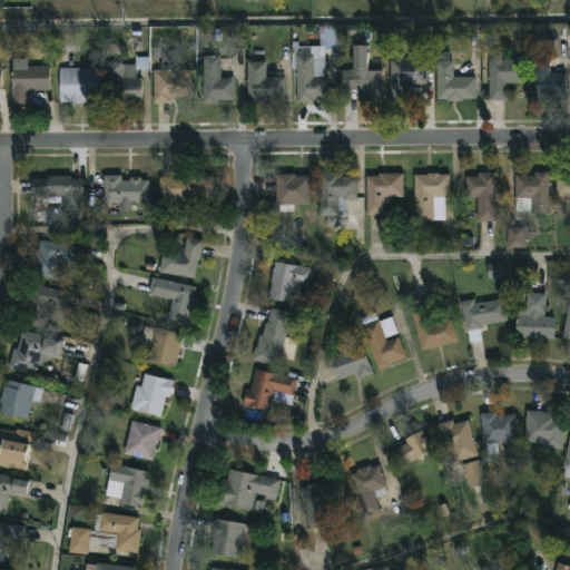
[(336,27),(336,50),(325,50),(325,77),(328,77),(328,102),(295,101),(295,69),(291,69),(292,41),(297,41),(297,46),(318,46),(318,27),(336,27)]
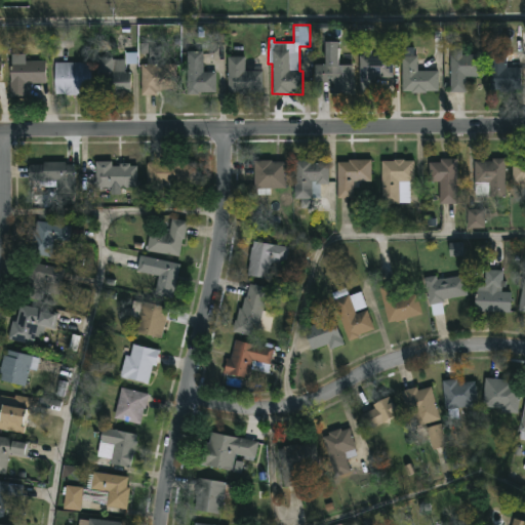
[(336,42),(335,65),(353,65),(352,93),(333,93),(333,83),(314,83),(314,64),(323,64),(323,41),(336,42)]
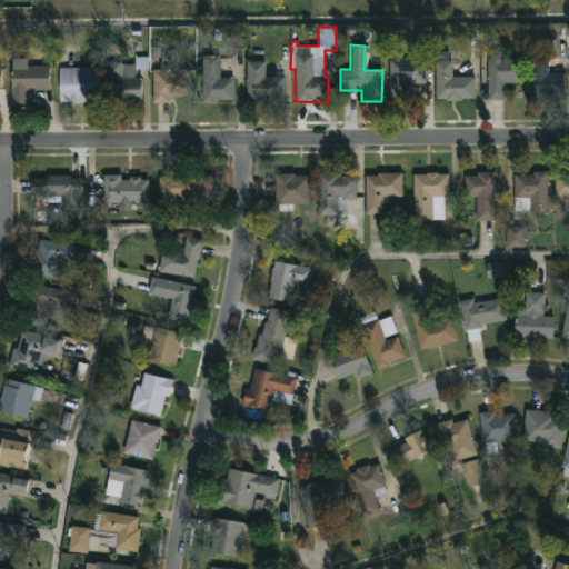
[(506,52),(506,59),(523,60),(522,83),(505,83),(505,100),(487,100),(488,60),(491,60),(491,52),(506,52)]
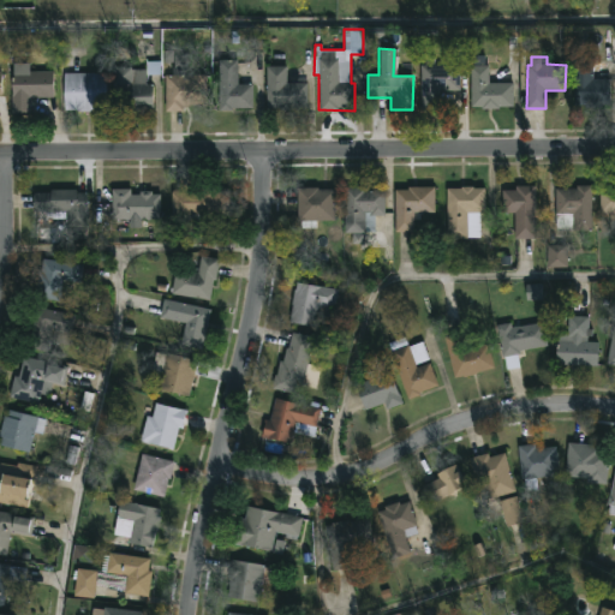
[(435,58),(435,65),(459,65),(458,90),(440,90),(440,111),(419,111),(421,65),(425,65),(425,58),(435,58)]
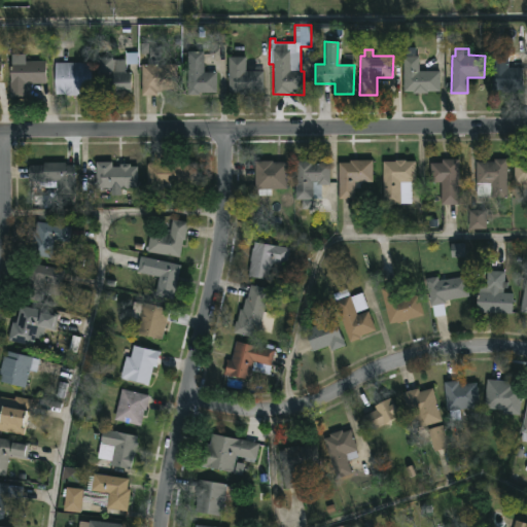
[(507,50),(507,68),(522,68),(521,91),(491,91),(490,50),(507,50)]
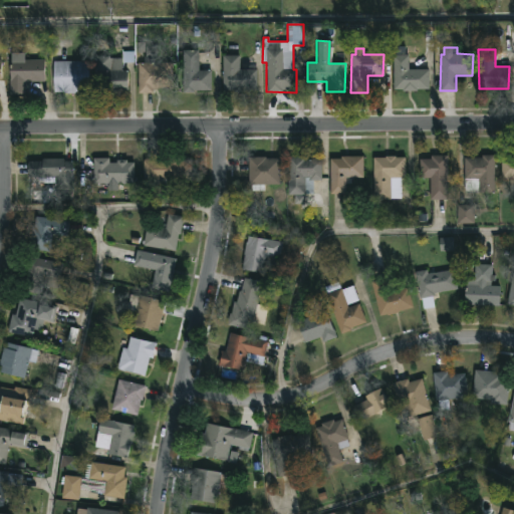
[(135,50),(135,63),(121,62),(121,70),(127,70),(127,93),(93,92),(94,56),(121,58),(121,50),(135,50)]
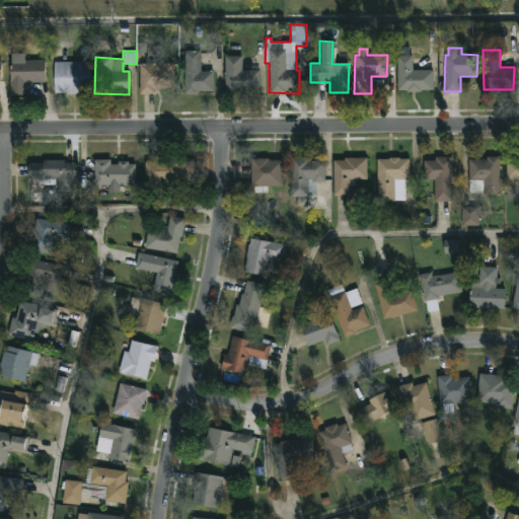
[(200,51),(200,72),(212,72),(212,92),(183,92),(183,51),(200,51)]
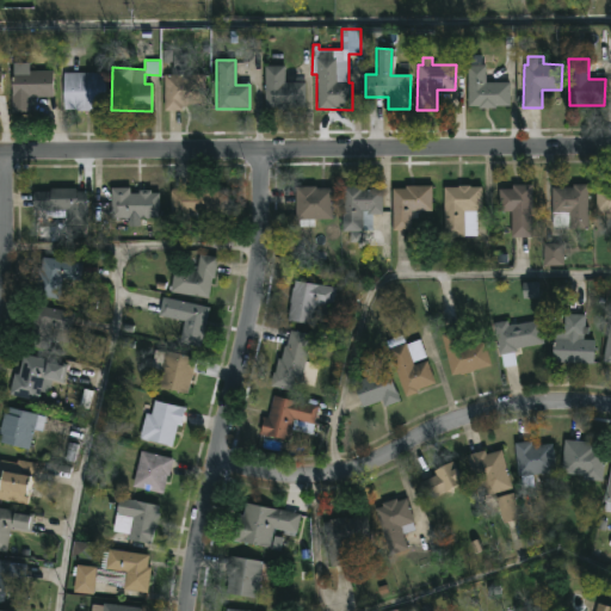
[(480,60),(480,66),(485,66),(485,82),(508,82),(508,106),(497,106),(497,110),(479,110),(479,107),(467,107),(467,65),(468,65),(468,60),(480,60)]
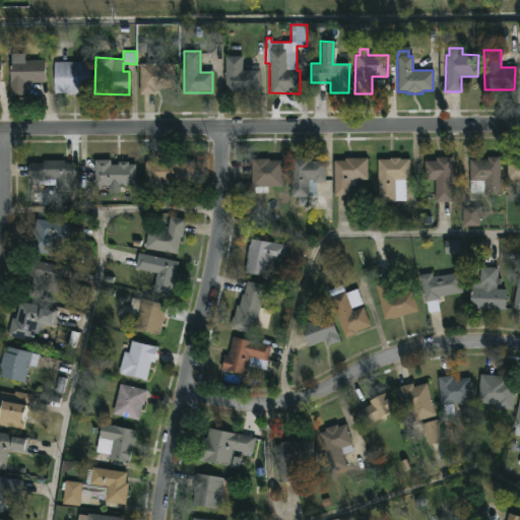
[(21,54),(21,60),(45,60),(45,82),(25,82),(25,95),(9,95),(9,60),(11,60),(11,54),(21,54)]
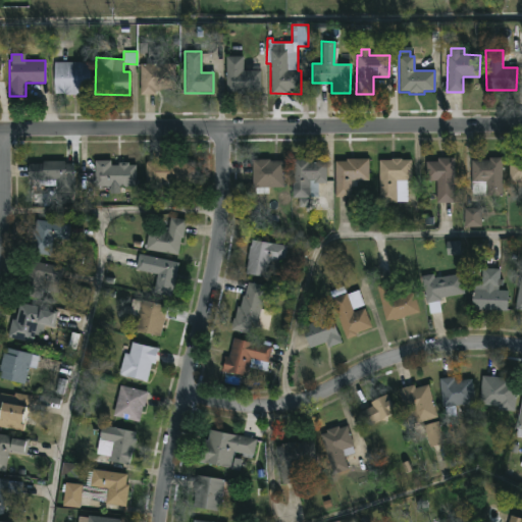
[(243,56),(243,70),(260,70),(261,92),(225,92),(225,56),(243,56)]
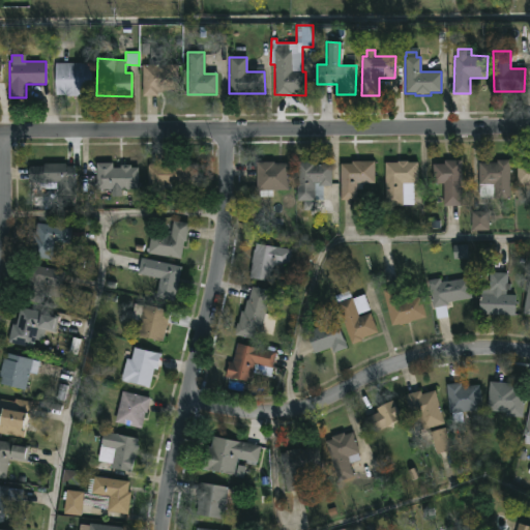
[(80,63),(91,64),(90,95),(54,95),(55,63),(80,63)]
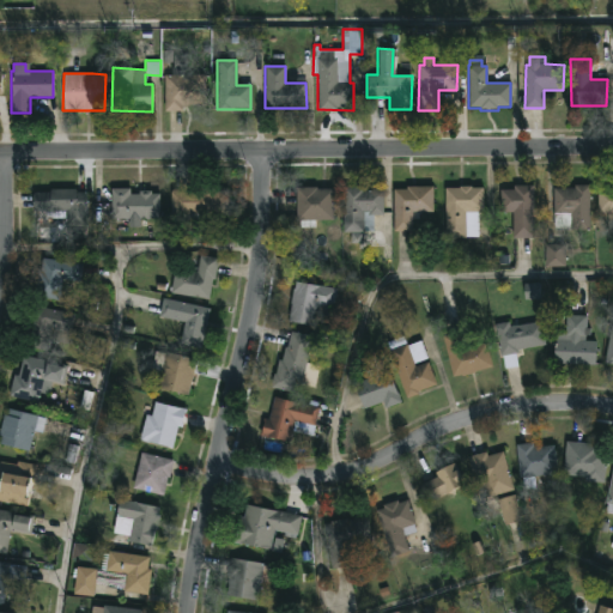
[(180,111),(163,111),(163,76),(205,76),(205,105),(180,105),(180,111)]
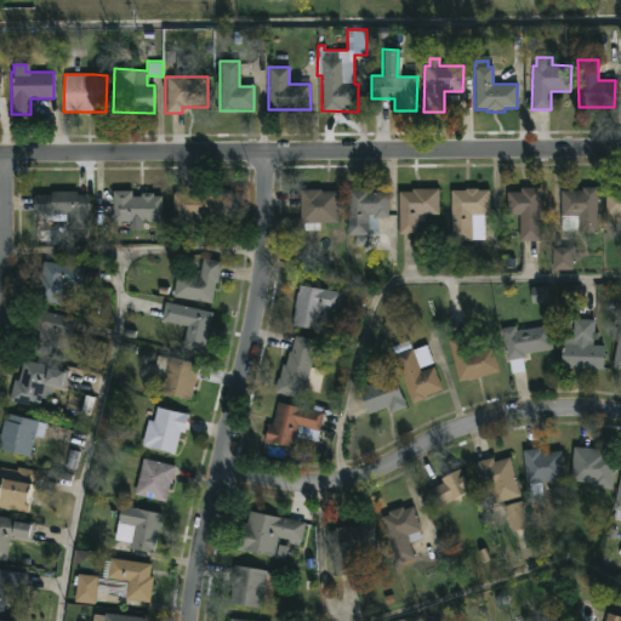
[(620,187),(620,215),(604,215),(604,193),(615,193),(615,187),(620,187)]
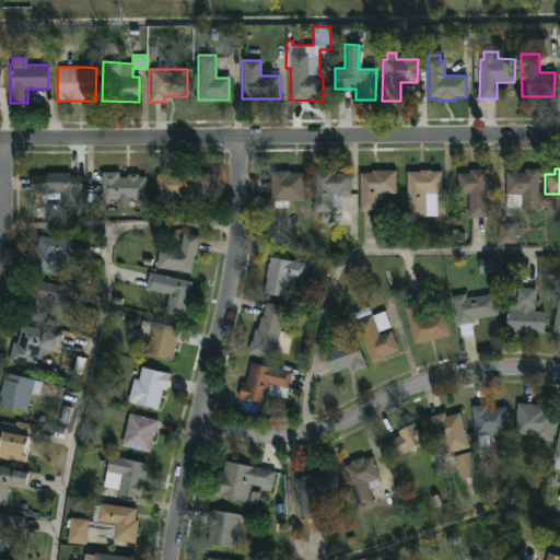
[(195,170),(195,174),(208,174),(208,195),(181,195),(182,201),(166,201),(166,196),(155,196),(155,174),(175,174),(175,170),(195,170)]
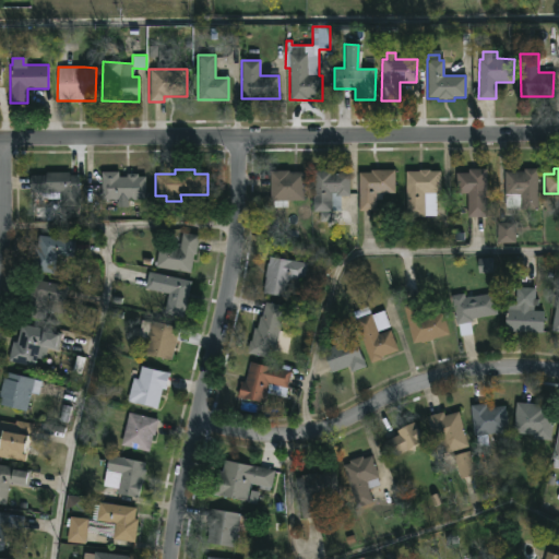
[(486,169),(486,218),(467,217),(467,193),(456,193),(456,173),(468,173),(468,169),(486,169)]
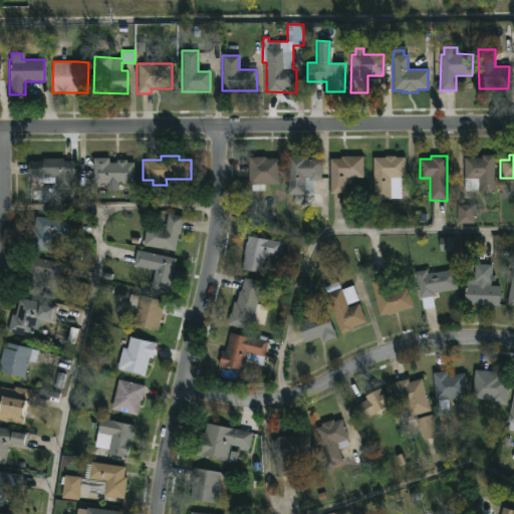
[(494,156),(494,194),(464,192),(464,158),(481,159),(481,156),(494,156)]
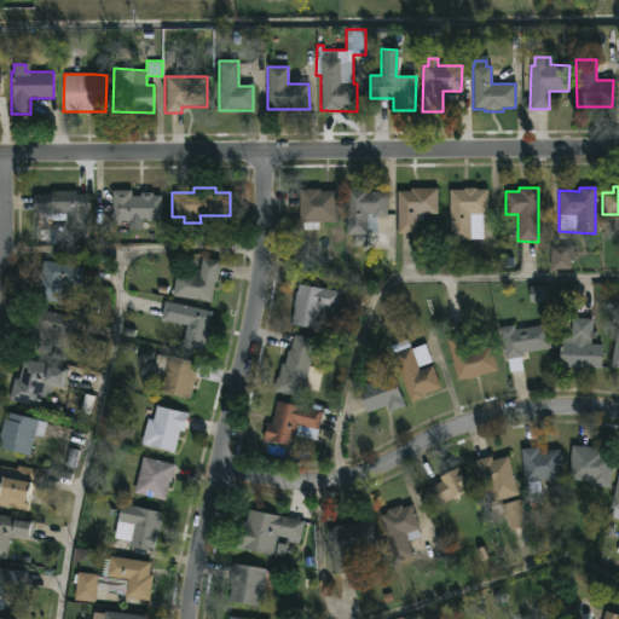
[(319,189),(319,191),(336,191),(337,223),(319,223),(319,230),(302,231),(302,224),(299,224),(298,189),(319,189)]
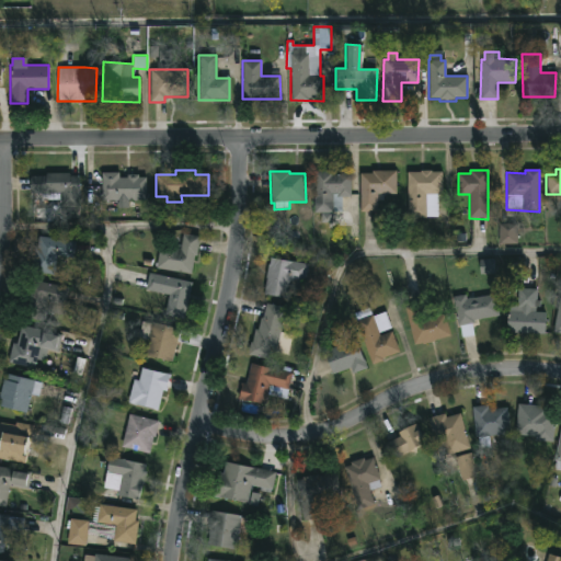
[(333,171),(333,174),(351,175),(351,197),(342,197),(341,212),(312,212),(313,171),(333,171)]
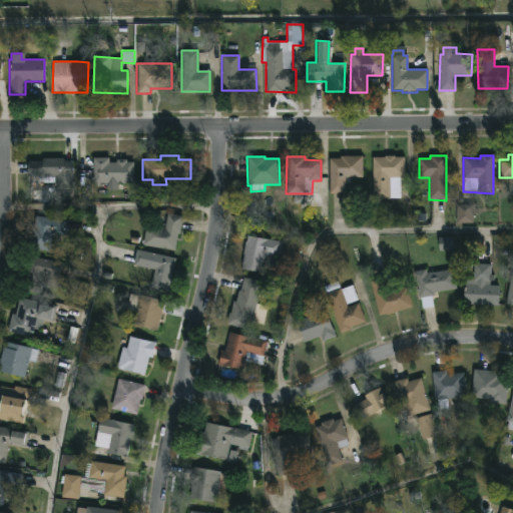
[(345,194),(329,194),(329,158),(340,158),(340,156),(362,156),(362,176),(353,176),(353,180),(345,180),(345,194)]
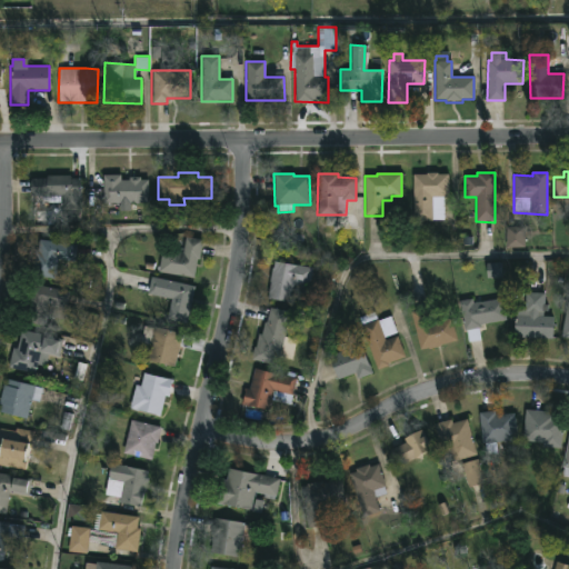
[(437,173),(447,175),(447,197),(443,197),(443,220),(413,221),(412,175),(437,173)]
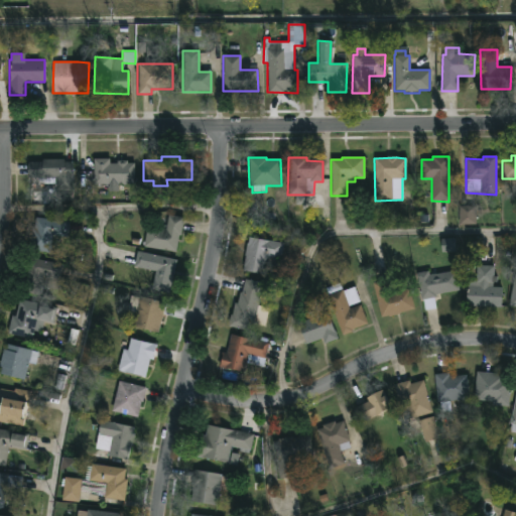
[(109,158),(109,163),(116,163),(116,160),(127,160),(127,162),(133,162),(133,184),(92,184),(93,158),(109,158)]
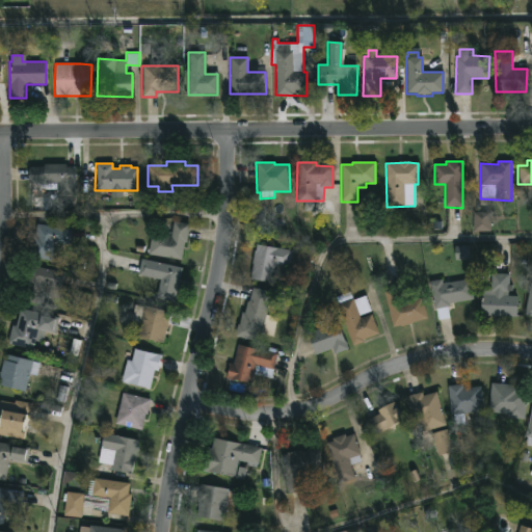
[(65,164),(65,167),(74,166),(75,195),(56,195),(56,189),(44,190),(44,184),(28,184),(28,166),(43,166),(43,164),(65,164)]
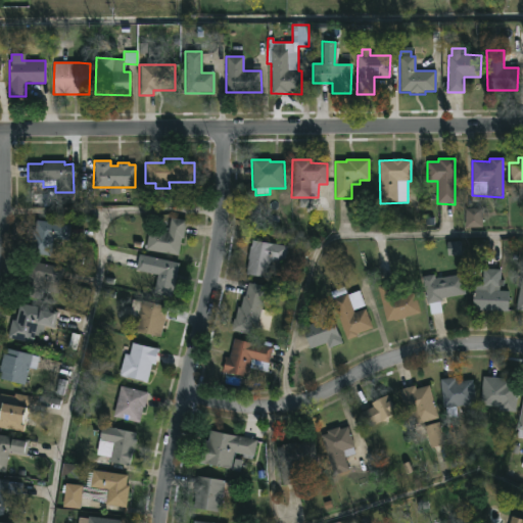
[(483,228),(464,228),(464,207),(483,207),(483,228)]
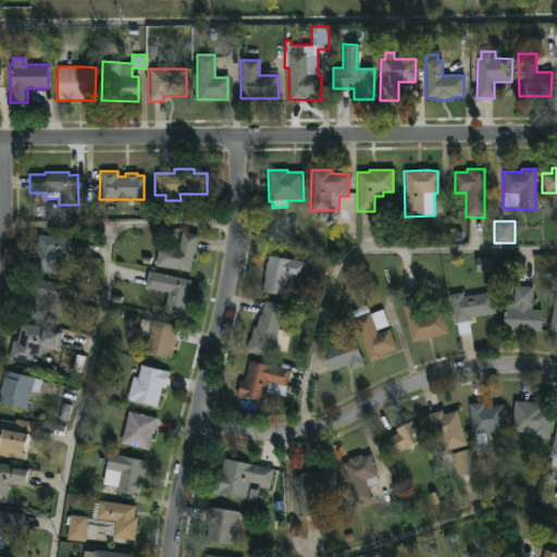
[(198,235),(189,273),(155,268),(158,245),(178,247),(181,232),(198,235)]
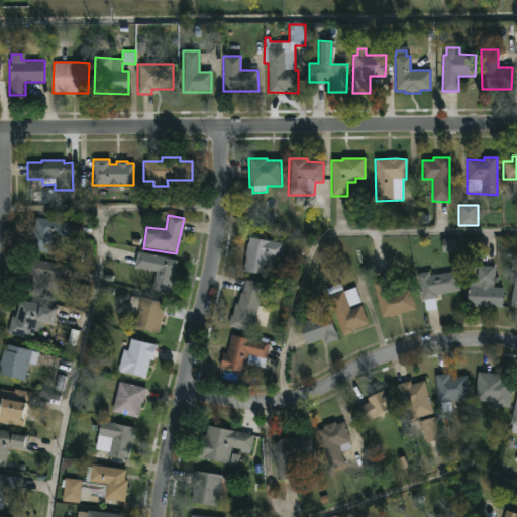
[(69,223),(66,237),(52,235),(48,253),(27,250),(30,228),(33,228),(34,218),(69,223)]
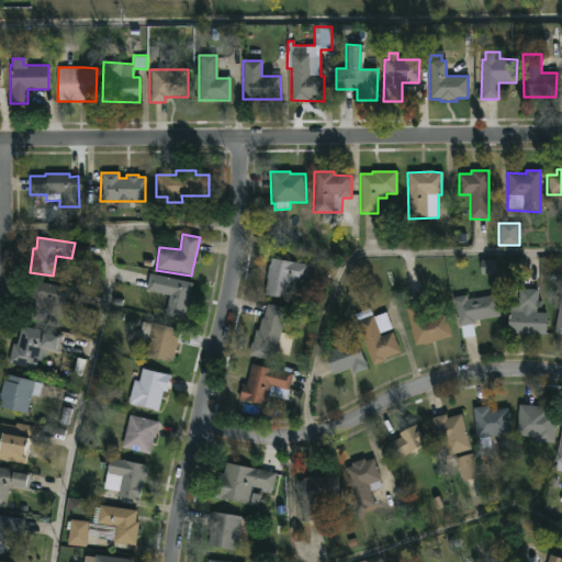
[(310,265),(306,281),(291,278),(287,300),(262,295),(267,265),(269,265),(270,258),(310,265)]
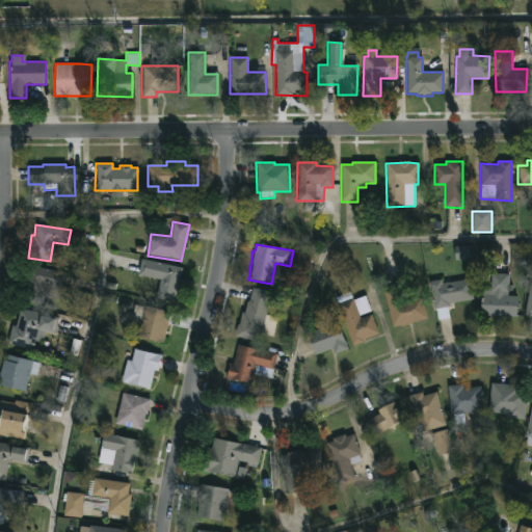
[(471,246),(455,247),(456,261),(472,260),(471,246)]
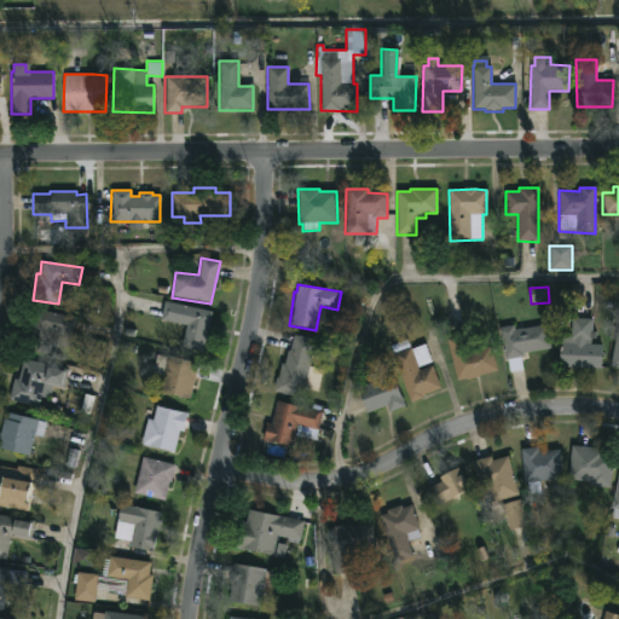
[(212,312),(202,352),(181,347),(186,327),(160,320),(165,301),(212,312)]
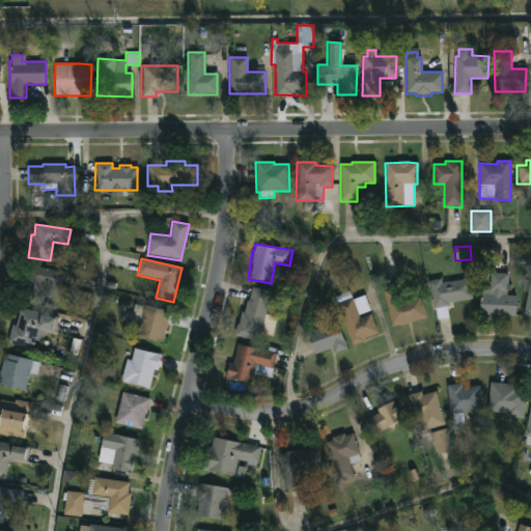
[(64,273),(58,299),(43,295),(40,305),(18,300),(25,264),(64,273)]
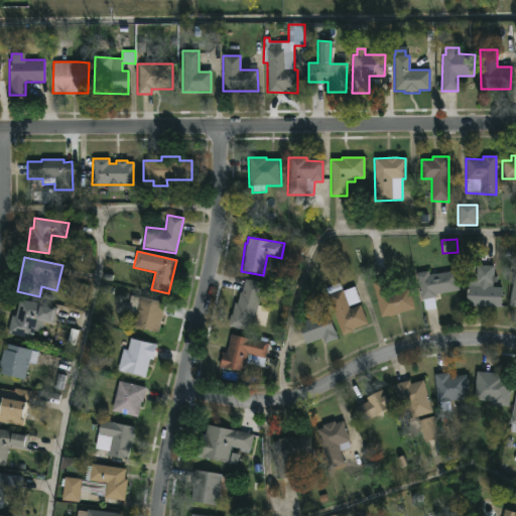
[(493,266),(493,287),(501,287),(500,307),(466,306),(467,279),(476,280),(476,265),(493,266)]
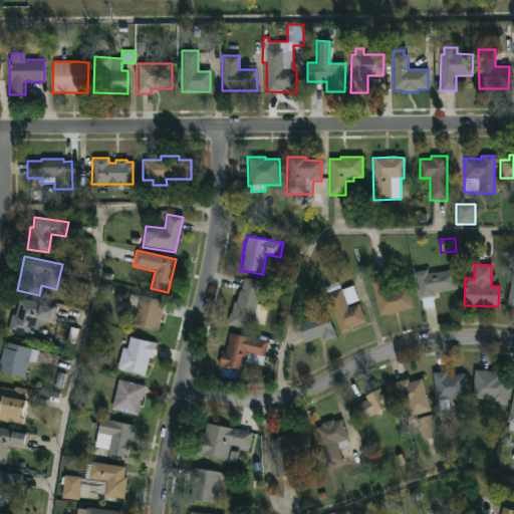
[(454,270),(457,289),(434,293),(434,296),(432,296),(434,308),(423,310),(421,298),(419,299),(415,272),(426,270),(427,274),(454,270)]
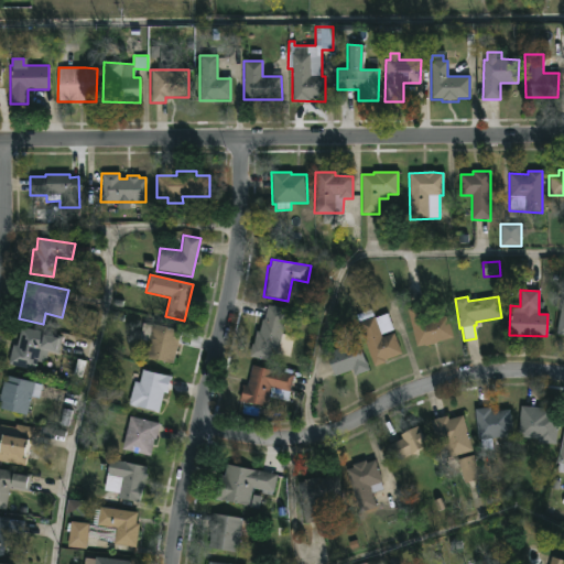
[(288,310),(278,354),(274,353),(271,362),(248,357),(256,332),(258,332),(261,318),(263,320),(267,305),(288,310)]
